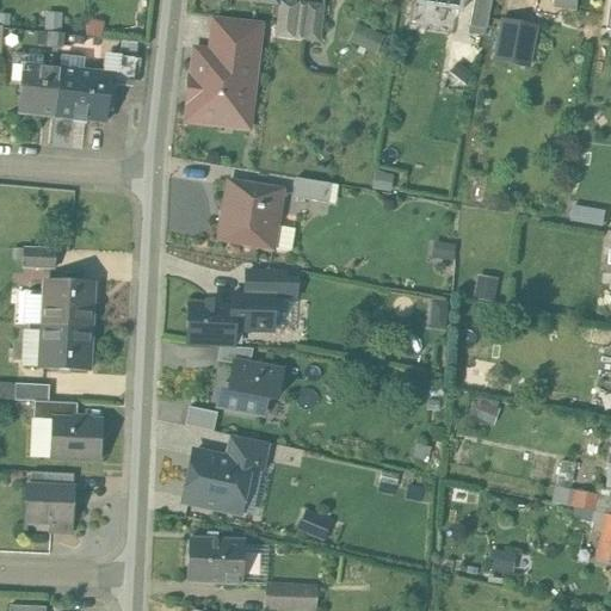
[(473,0),(473,4),(469,26),(486,29),(491,0),(473,0)]
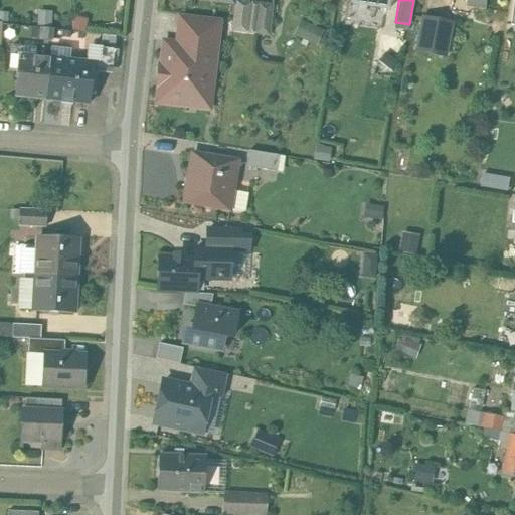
[(466,0),(466,7),(484,10),(485,0),(466,0)]
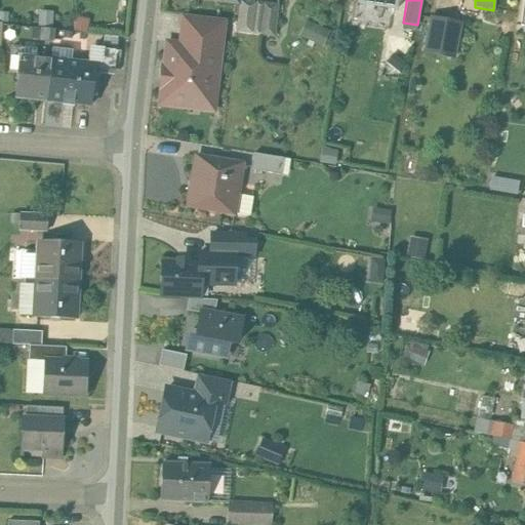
[(252,33),(254,12),(254,11),(255,3),(241,1),(237,31),(252,33)]
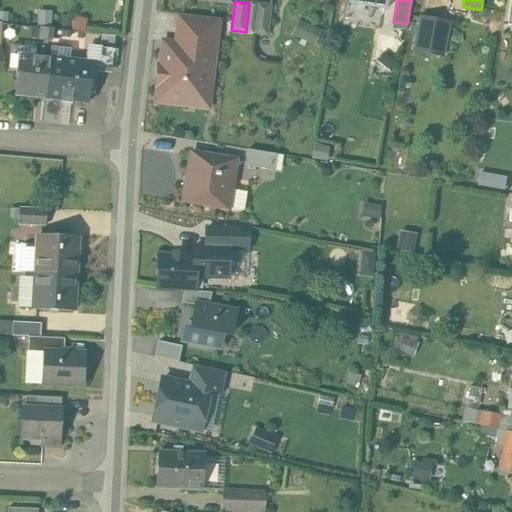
[(270,6),(264,5),(257,4),(253,33),(266,34),(270,6)]
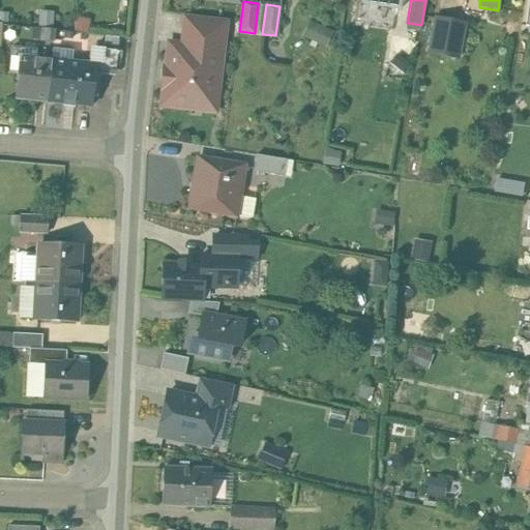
[(457,59),(460,42),(464,23),(436,18),(429,54),(457,59)]
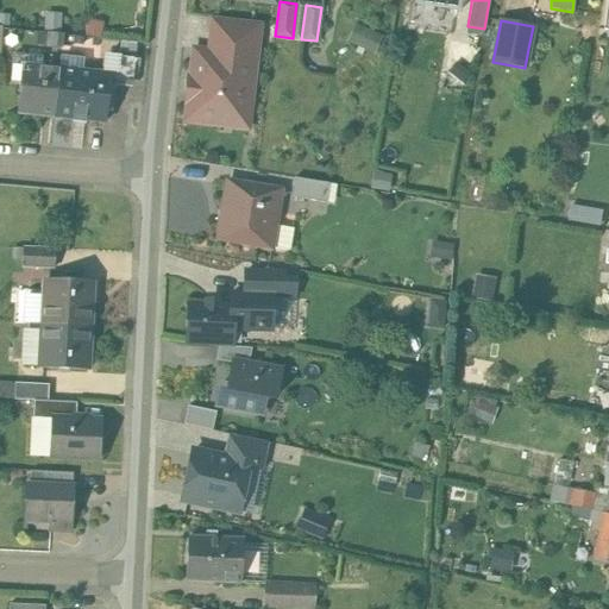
[(215,23),(212,54),(243,57),(243,60),(253,61),(257,27),(215,23)]
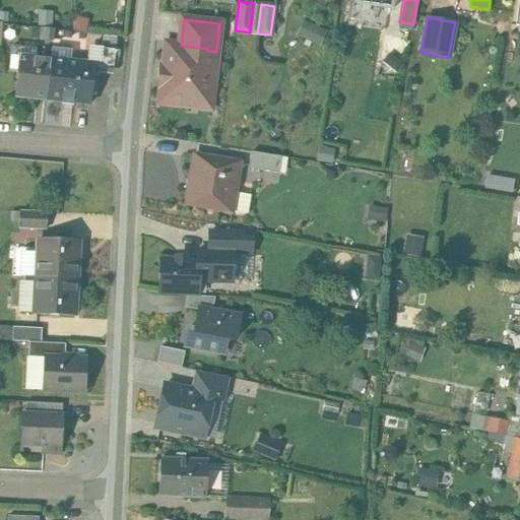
[(305,19),(299,33),(320,44),(326,30),(305,19)]
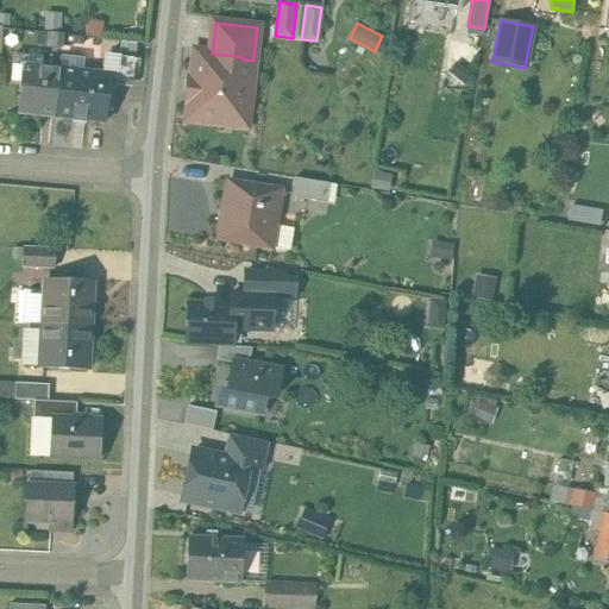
[(132,79),(135,51),(136,44),(120,43),(117,76),(118,77),(132,79)]
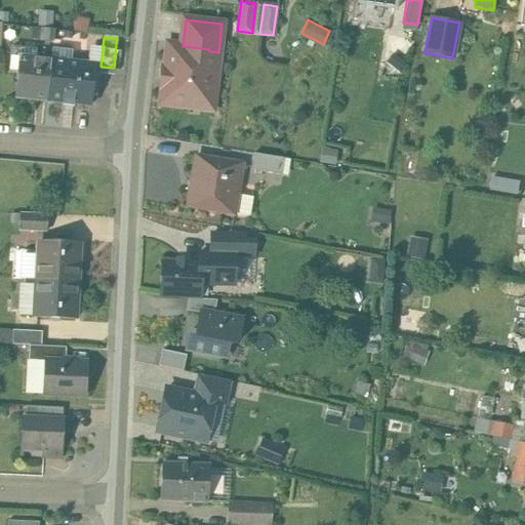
[(209,51),(209,49),(183,46),(168,44),(165,69),(163,68),(161,87),(163,87),(161,104),(212,109),(218,52),(209,51)]
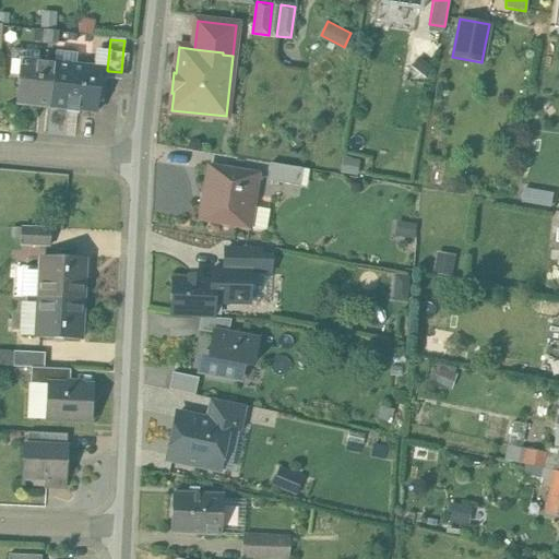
[(50,106),(55,64),(37,62),(38,52),(13,50),(10,75),(19,75),(16,103),(50,106)]
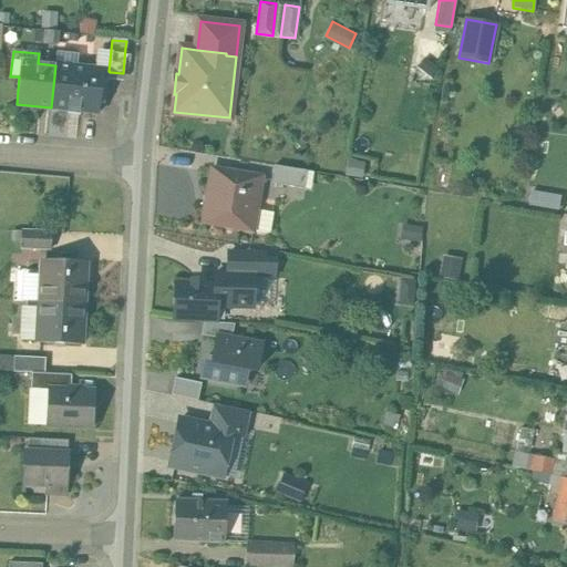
[(51,107),(99,113),(103,71),(55,65),(51,107)]
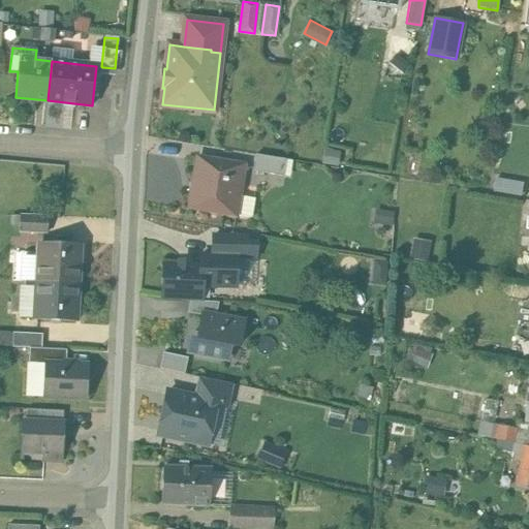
[(255,155),(254,161),(253,172),(283,177),(285,160),(255,155)]
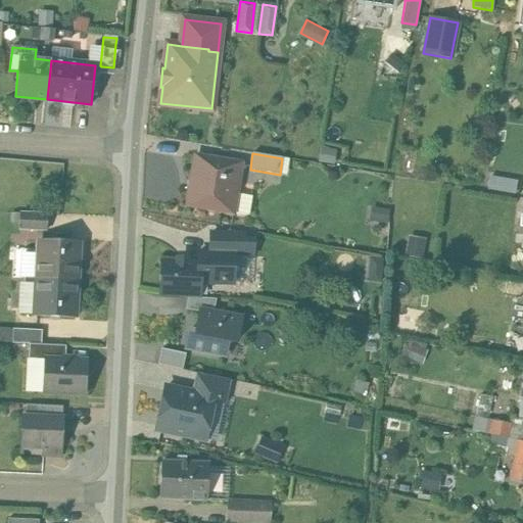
[(195,156),(191,183),(187,206),(232,214),(240,163),(195,156)]
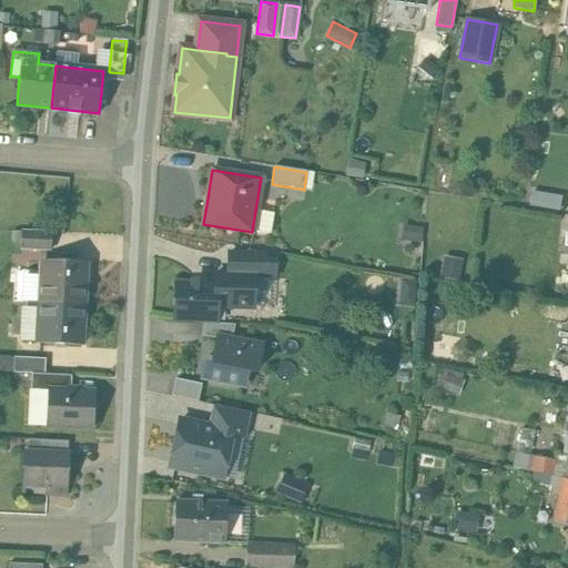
[(50,250),(51,235),(51,234),(50,234),(21,233),(20,247),(21,249),(50,250)]
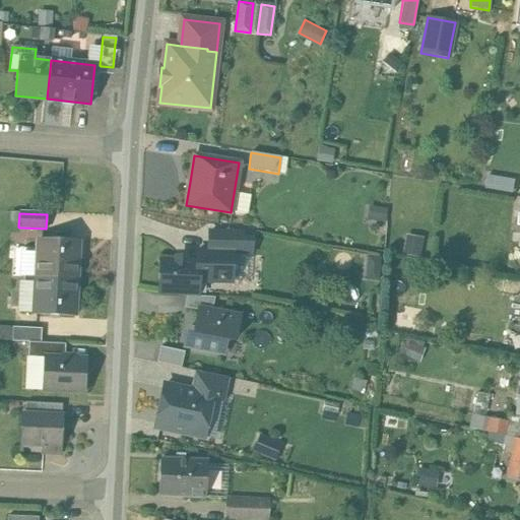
[(160,260),(159,294),(187,296),(198,297),(199,279),(231,280),(232,253),(250,253),(251,233),(210,232),(209,251),(198,250),(197,261),(187,261),(187,260),(176,259),(174,260),(160,260)]
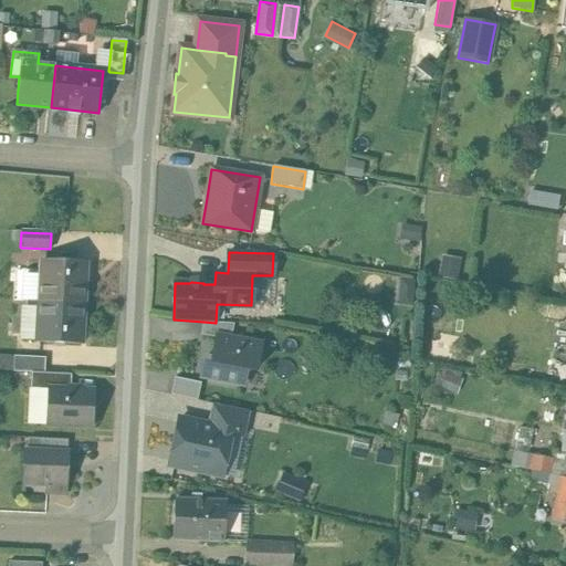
[(457,274),(460,258),(444,254),(442,271),(457,274)]
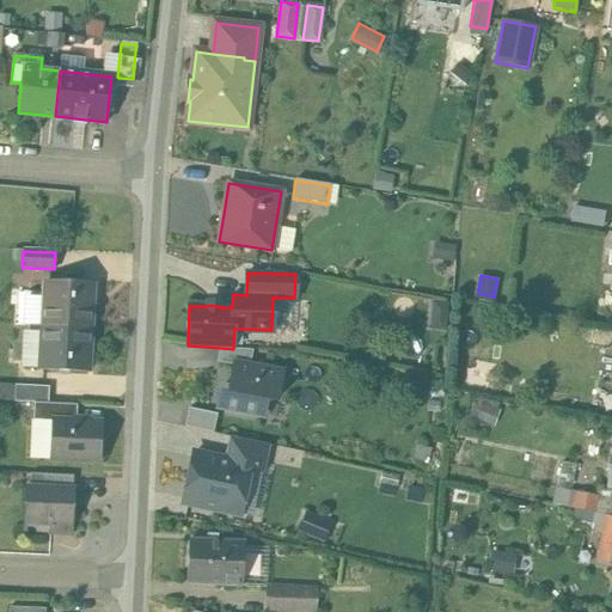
[(91,307),(92,286),(44,283),(42,326),(89,329),(90,307),(91,307)]
